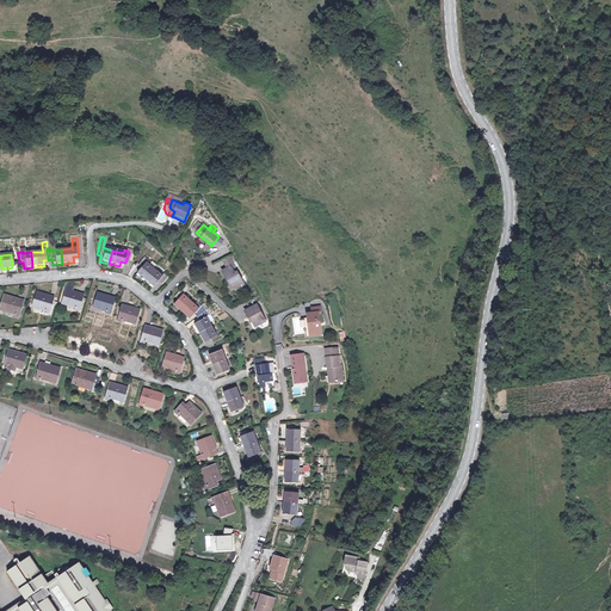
[(236,270),(238,270),(235,264),(230,257),(223,261),(228,267),(230,265),(230,266),(234,272),(236,270)]
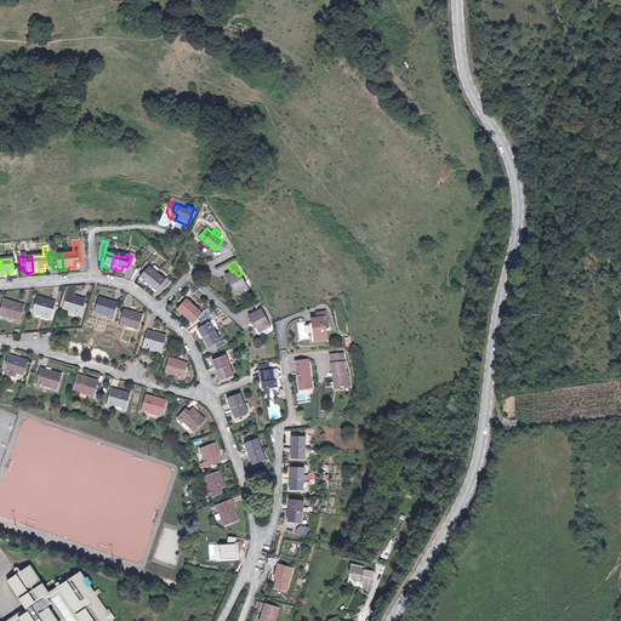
[(138,280),(146,286),(155,275),(147,269),(148,267),(144,263),(140,271),(143,274),(142,275),(138,280)]
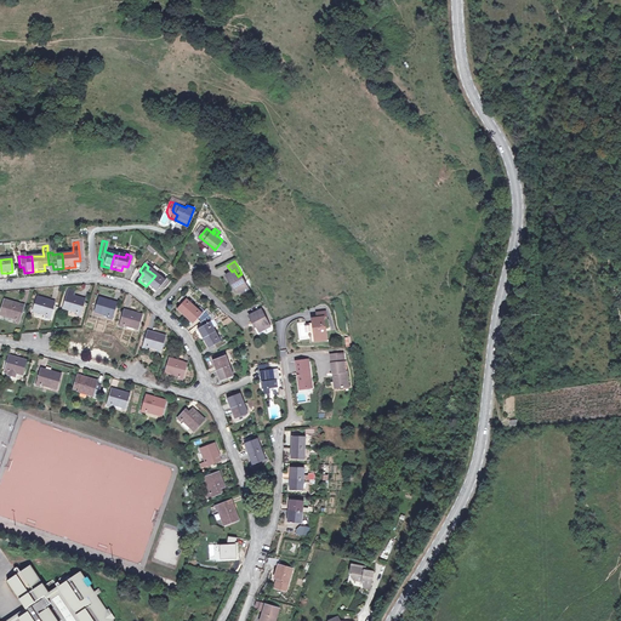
[(232,272),(226,275),(229,281),(234,291),(240,291),(241,291),(245,289),(244,288),(248,285),(240,274),(238,277),(234,271),(234,269),(232,272)]
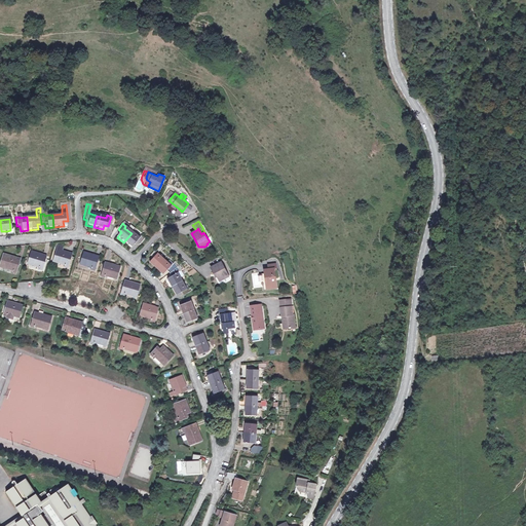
[(138,238),(132,233),(123,242),(130,249),(135,245),(137,247),(143,239),(140,236),(138,238)]
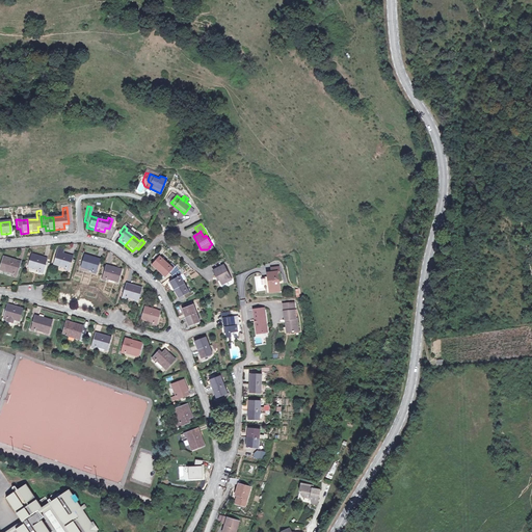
[(150,268),(157,273),(165,265),(159,259),(165,251),(162,248),(152,262),(154,264),(150,268)]
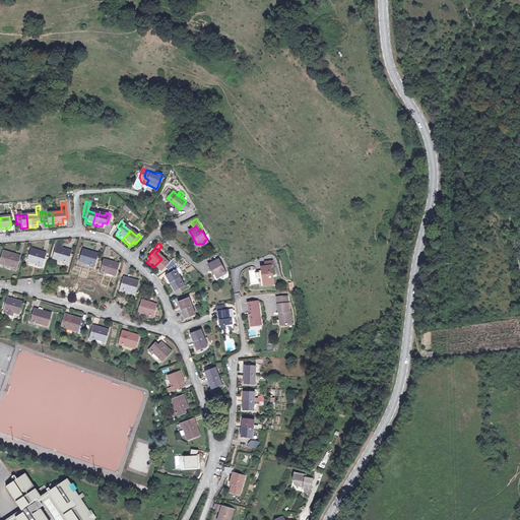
[(61,251),(55,249),(52,261),(64,264),(64,266),(67,267),(69,257),(65,256),(67,252),(61,251)]
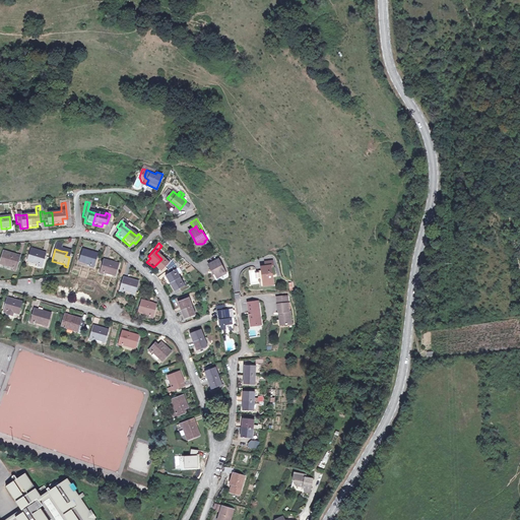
[(41,253),(30,250),(26,263),(38,267),(38,269),(42,270),(44,258),(40,257),(41,253)]
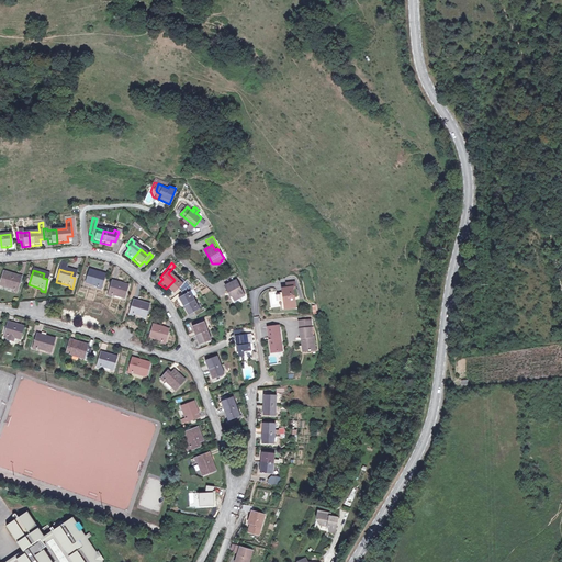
[(101,272),(90,270),(87,283),(98,285),(97,288),(101,289),(104,277),(100,276),(101,272)]
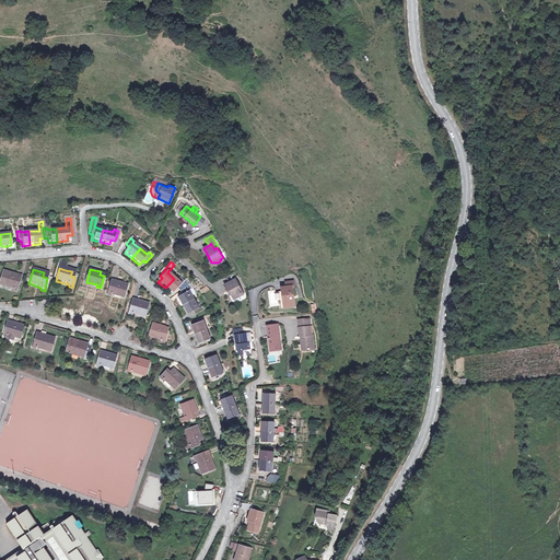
[(18,276),(7,272),(2,286),(14,290),(14,291),(18,292),(21,280),(18,279),(18,276)]
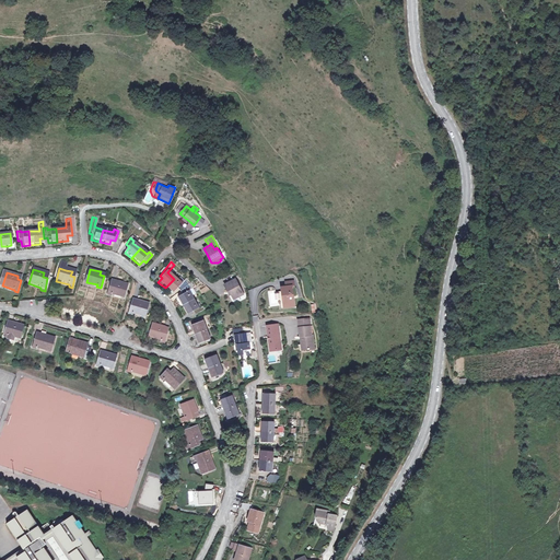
[(175,291),(179,293),(190,284),(190,283),(186,279),(184,282),(181,284),(177,281),(174,279),(165,288),(172,294),(175,291)]
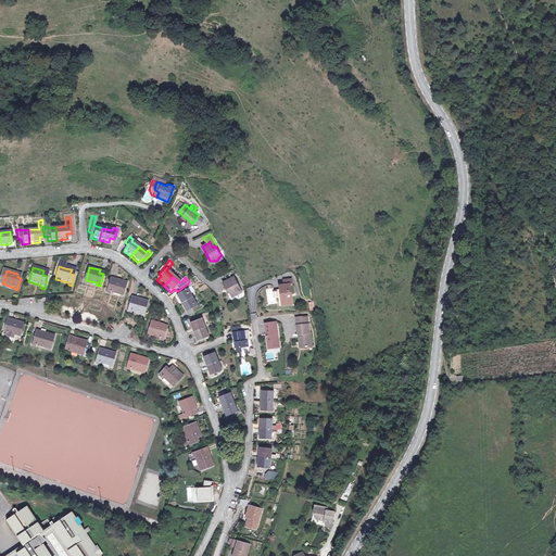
[(242,291),(235,277),(223,282),(227,290),(228,289),(232,298),(242,291)]
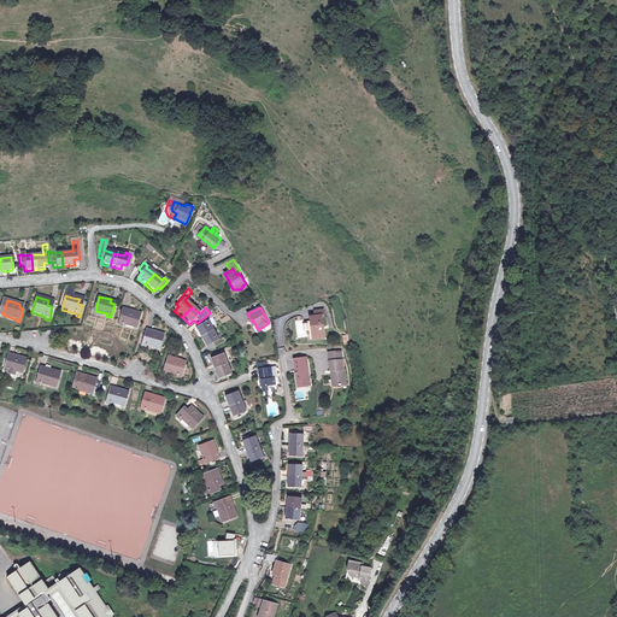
[(122,311),(118,323),(123,324),(123,322),(136,325),(140,312),(127,309),(125,311),(122,311)]
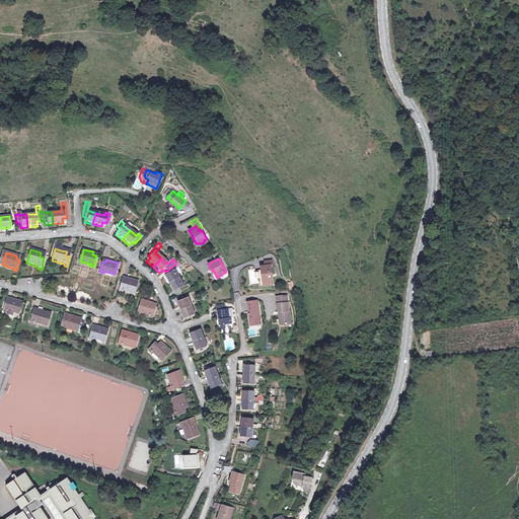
[(176,264),(166,272),(167,275),(164,278),(168,285),(177,279),(176,276),(180,274),(179,273),(183,270),(182,267),(177,270),(176,269),(178,268),(176,264)]
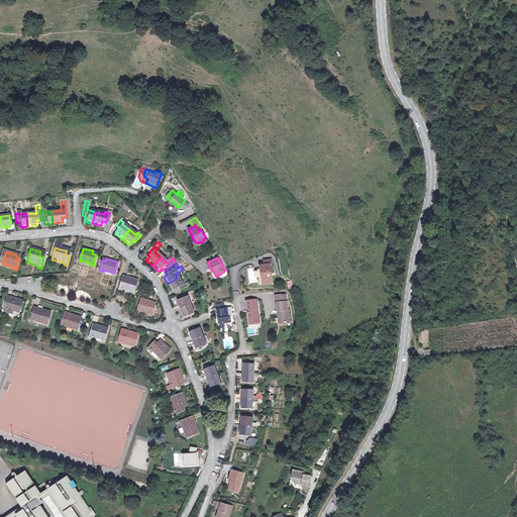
[(265,267),(259,268),(259,270),(261,280),(261,284),(270,282),(268,266),(265,267)]
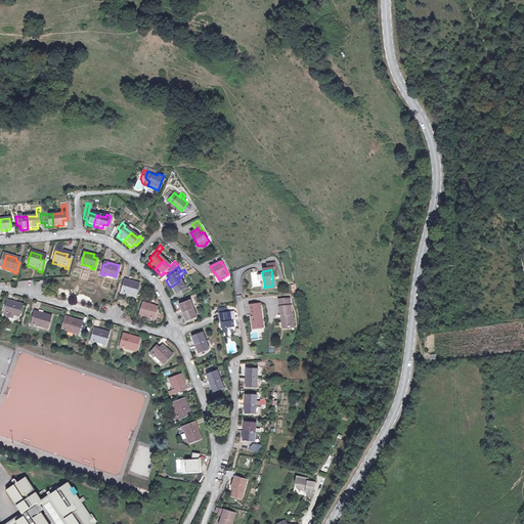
[(125,282),(122,293),(126,294),(127,292),(137,294),(140,282),(130,279),(129,284),(125,282)]
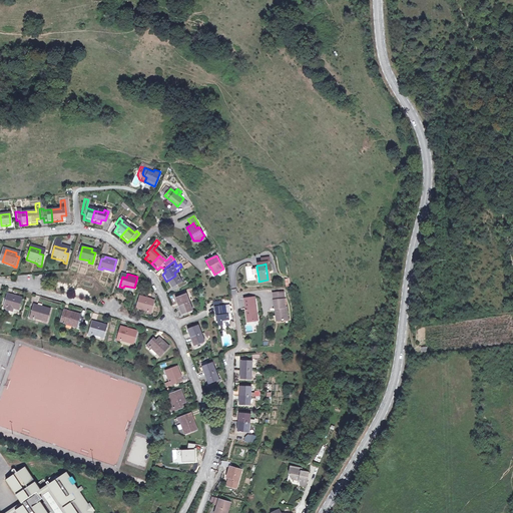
[(175,276),(166,282),(170,290),(174,287),(177,291),(189,284),(186,280),(183,283),(182,282),(180,284),(178,281),(175,276)]
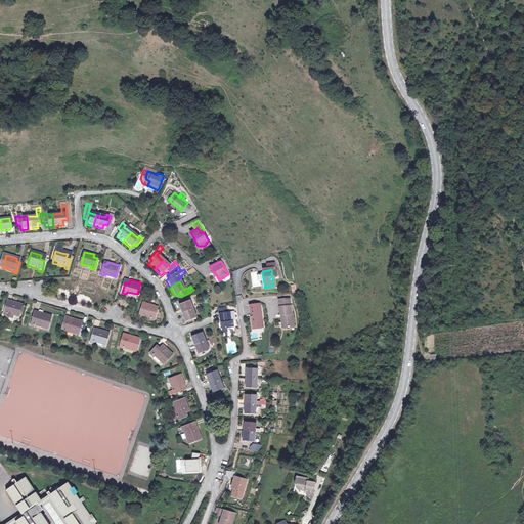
[(153,306),(140,302),(136,316),(149,319),(149,322),(153,323),(156,311),(151,310),(153,306)]
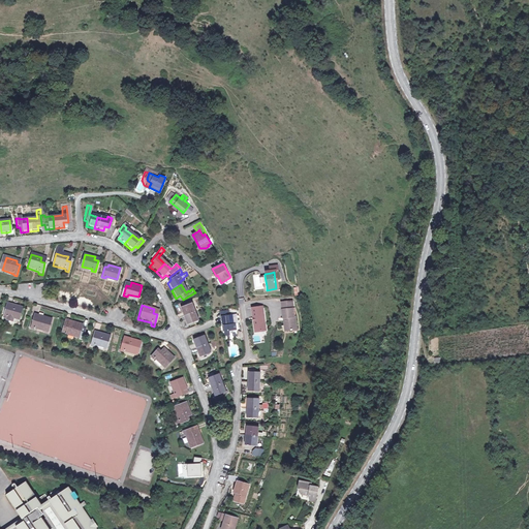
[(180,310),(182,318),(193,313),(190,306),(180,310)]
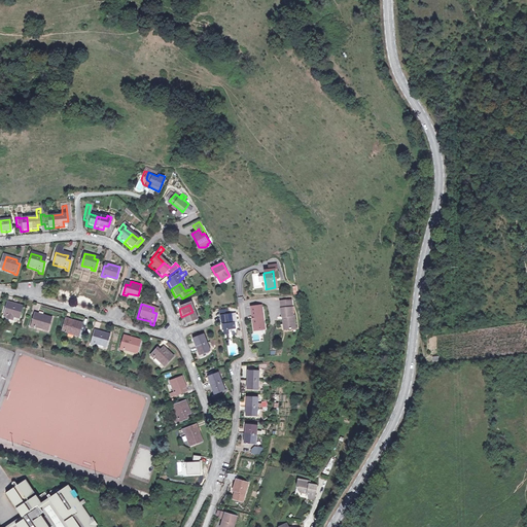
[(21,319),(23,308),(12,306),(11,308),(7,307),(4,318),(9,319),(8,320),(14,321),(15,317),(21,319)]
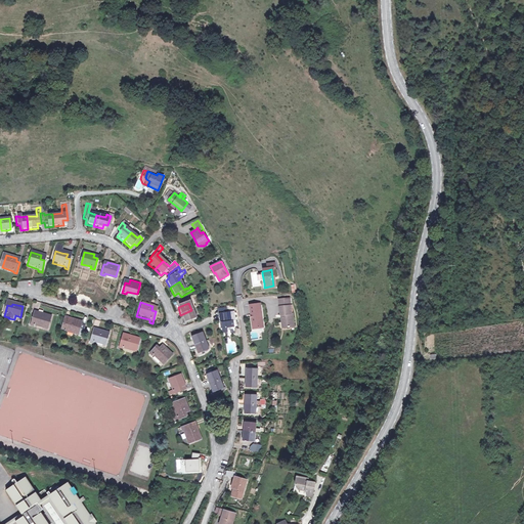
[(264,329),(261,305),(251,306),(252,315),(255,315),(255,319),(253,320),(253,324),(256,324),(257,331),(264,329)]
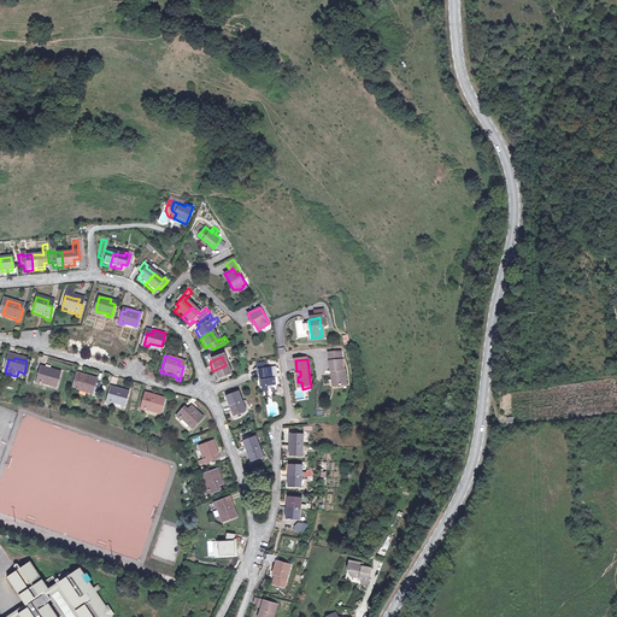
[(341,370),(340,360),(327,363),(328,372),(329,372),(330,381),(334,381),(335,387),(346,386),(344,370),(341,370)]
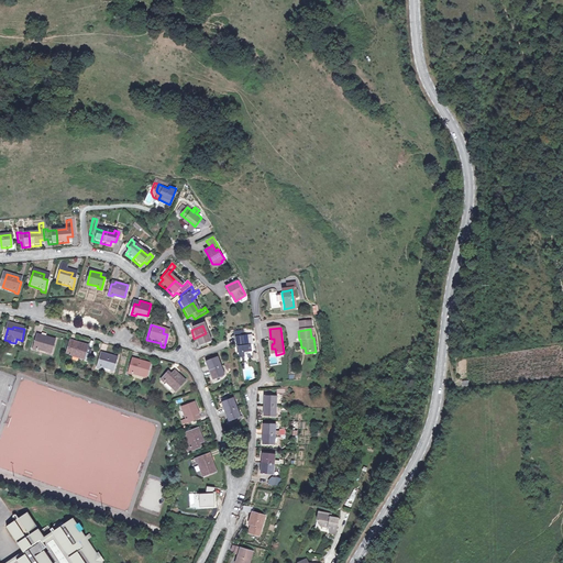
[(209,342),(206,333),(194,339),(197,346),(209,342)]
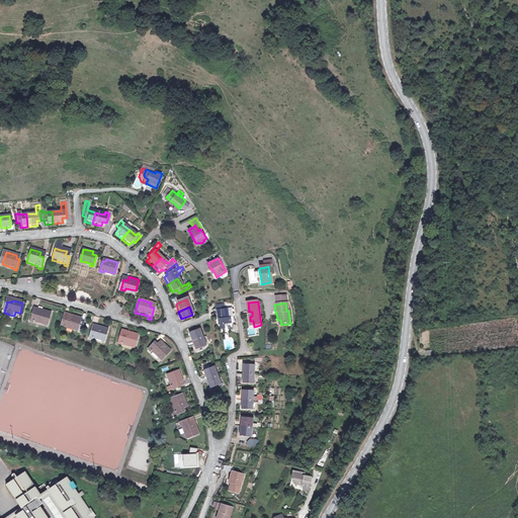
[(225,311),(218,312),(219,320),(220,320),(221,326),(222,330),(225,329),(225,326),(231,325),(231,319),(229,319),(228,310),(225,311)]
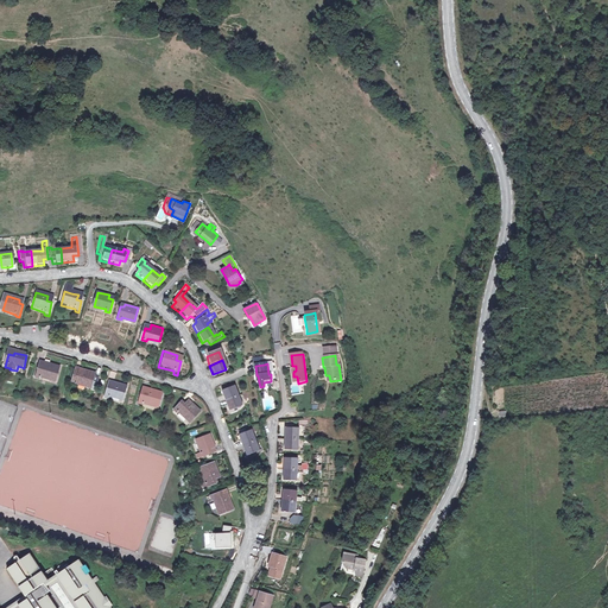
[(55,382),(57,368),(46,366),(45,369),(40,368),(38,381),(43,381),(43,380),(55,382)]
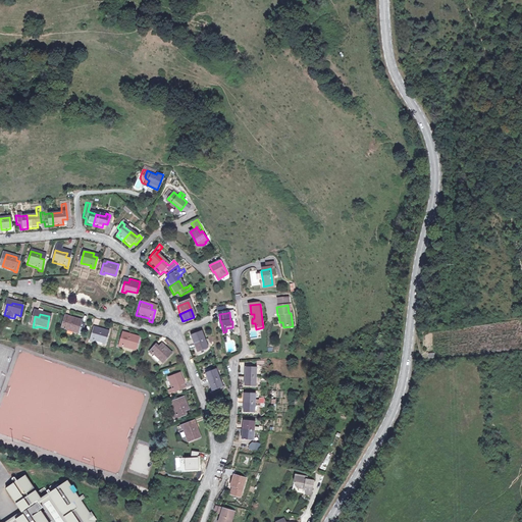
[(88,335),(91,326),(87,325),(88,323),(77,320),(76,323),(72,322),(69,332),(74,333),(75,330),(85,333),(85,334),(88,335)]
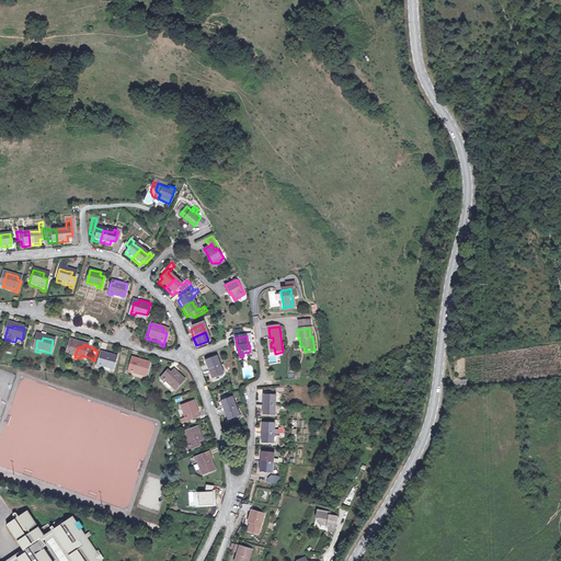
[(119,367),(123,355),(112,353),(112,356),(107,355),(103,366),(107,367),(109,364),(119,367)]
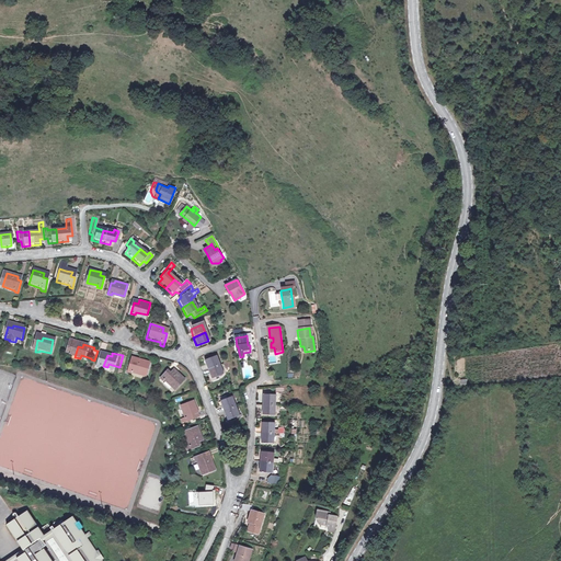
[(217,367),(215,358),(204,363),(206,371),(217,367)]
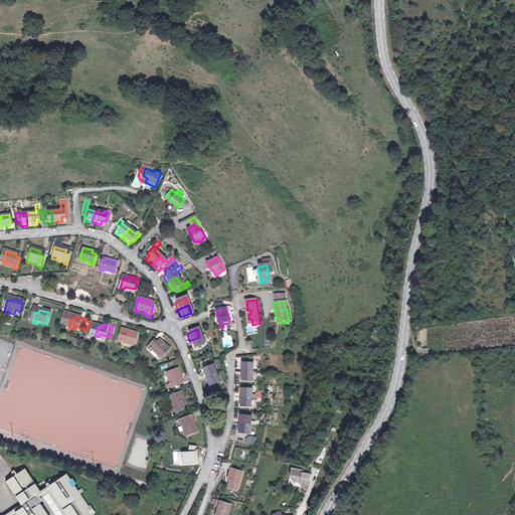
[(137,343),(140,332),(130,330),(129,333),(126,332),(122,342),(127,343),(127,341),(137,343)]
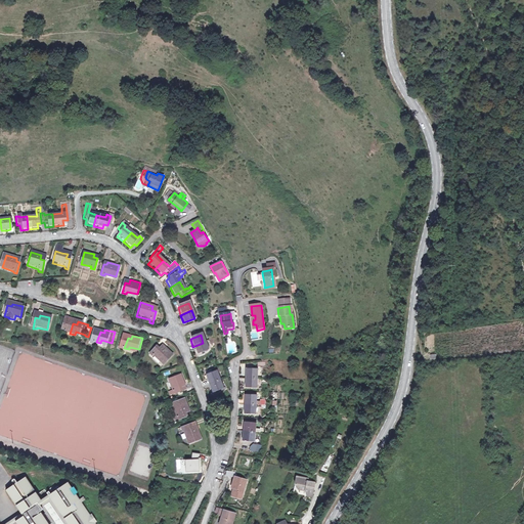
[(206,351),(203,343),(192,347),(195,354),(206,351)]
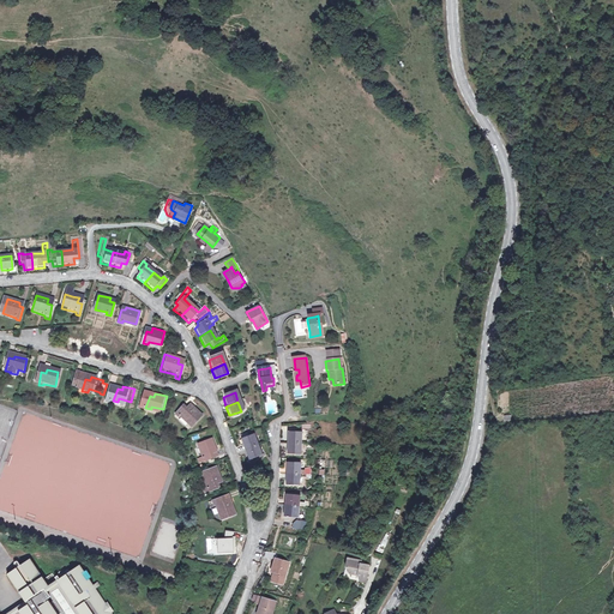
[(200,413),(192,404),(188,408),(185,405),(175,415),(179,417),(181,415),(191,423),(200,413)]
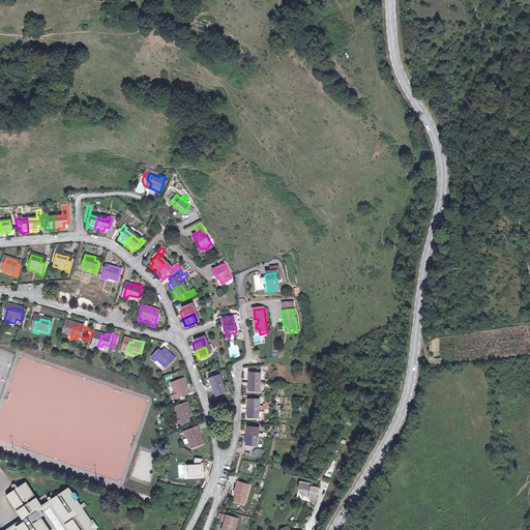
[(259,375),(248,374),(247,383),(259,384),(259,375)]
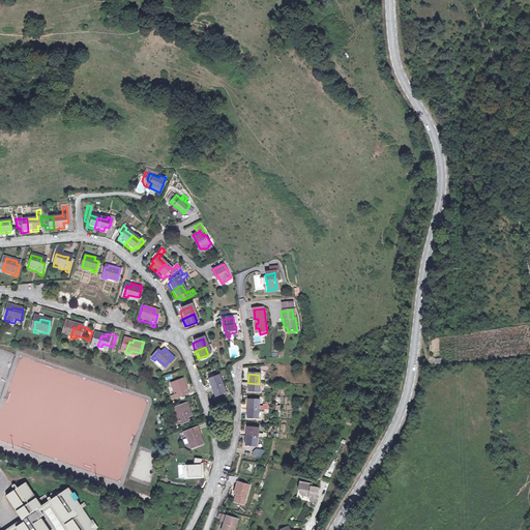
[(184,387),(181,376),(170,381),(173,392),(171,393),(172,395),(182,391),(181,388),(184,387)]
